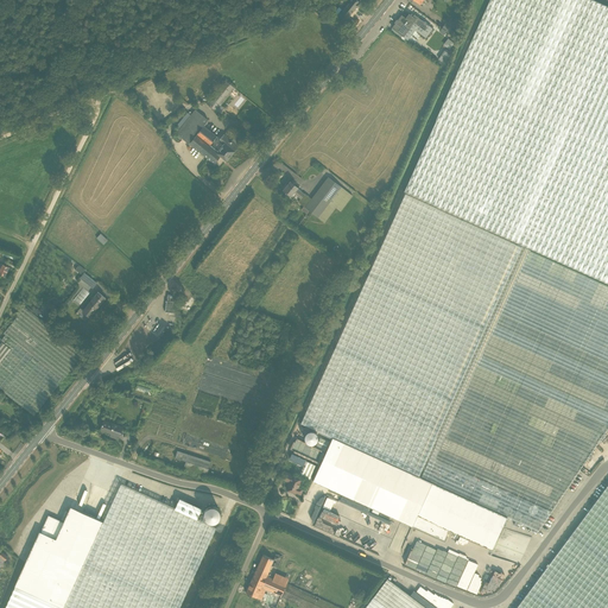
[(353,12),(360,2),(356,0),(349,0),(344,6),(342,10),(339,7),(335,13),(346,21),(353,12)]
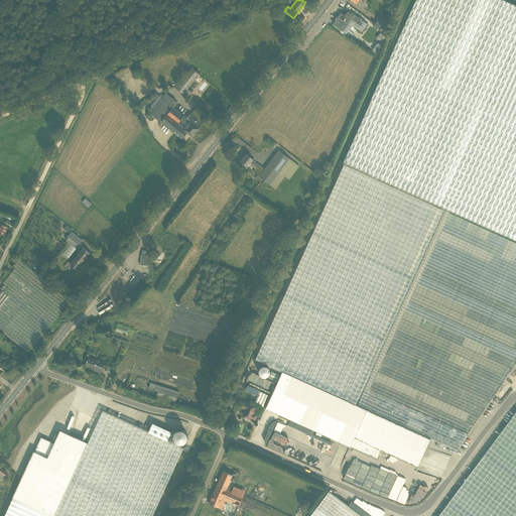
[(515,6),(502,0),(415,0),(343,162),(515,240),(515,6)]
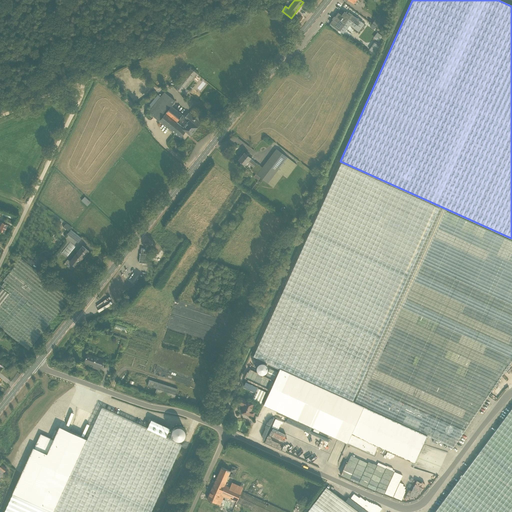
[(338,13),(330,23),(340,30),(347,20),(338,13)]
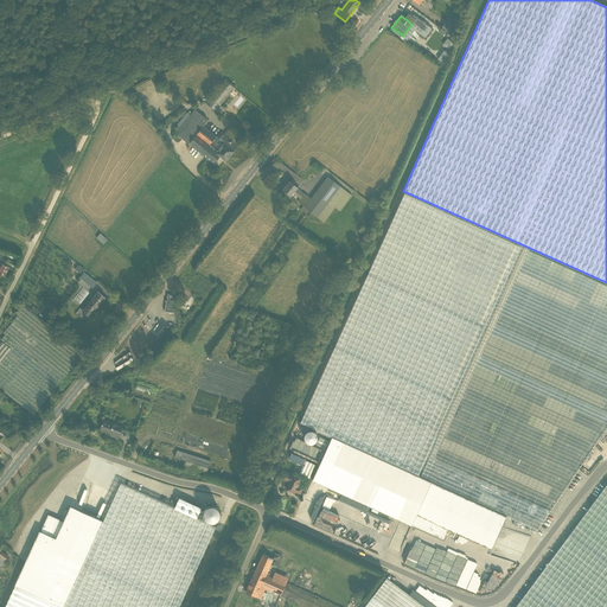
[(445,21),(441,29),(447,32),(452,26),(445,21)]
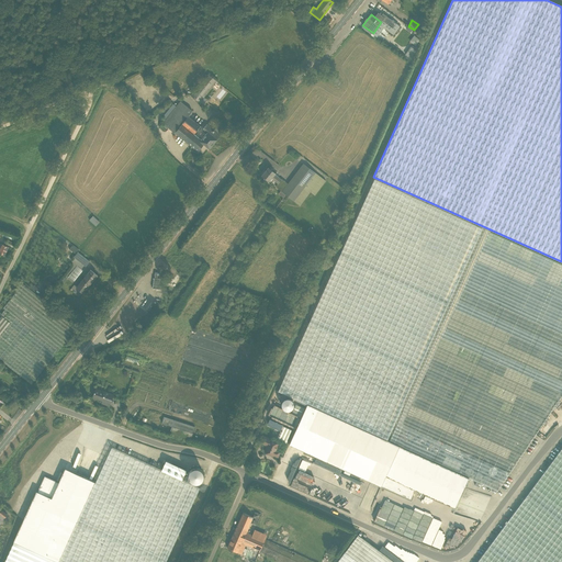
[(416,45),(419,41),(416,38),(417,37),(414,35),(409,41),(416,45)]
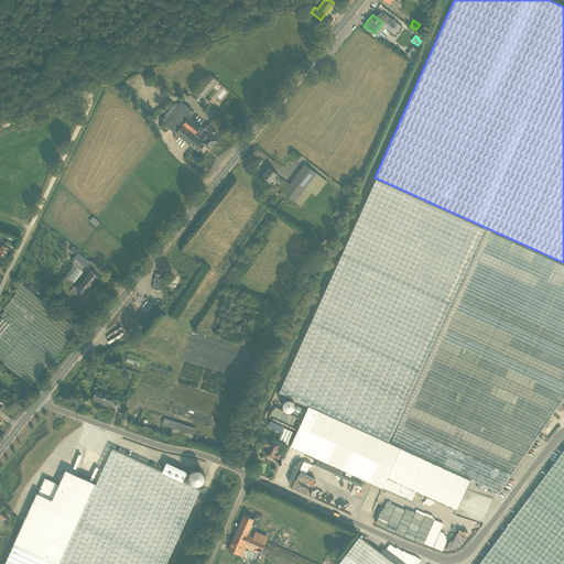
[(412,46),(407,55),(413,60),(419,51),(412,46)]
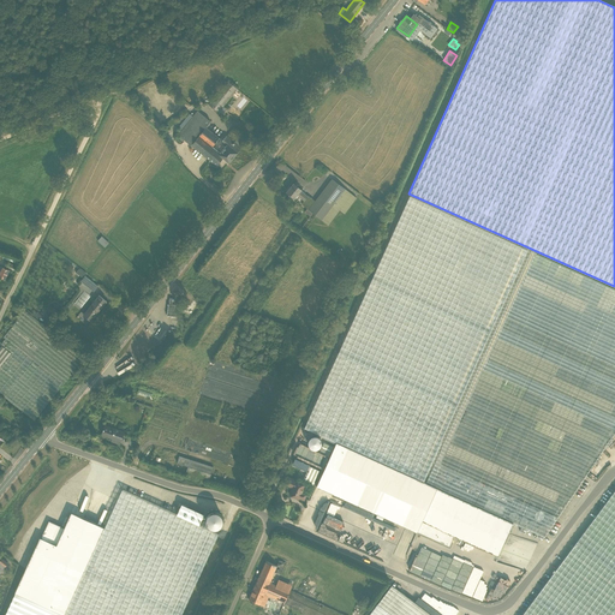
[(237,89),(227,81),(209,105),(219,112),(237,89)]
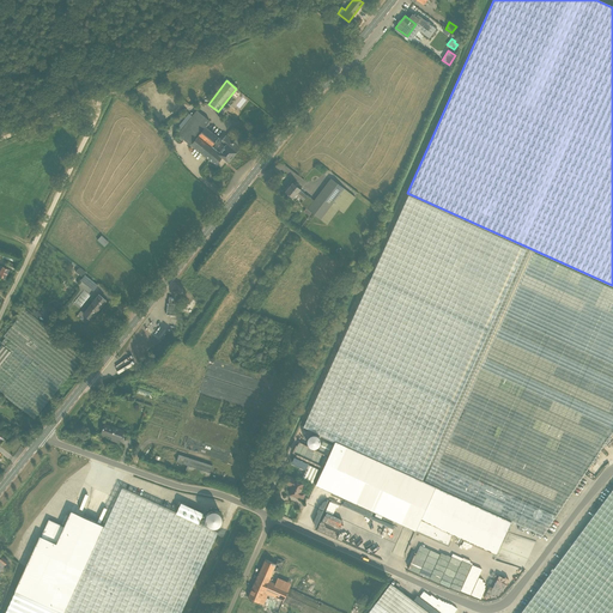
[(196,110),(176,135),(190,146),(205,127),(210,121),(196,110)]
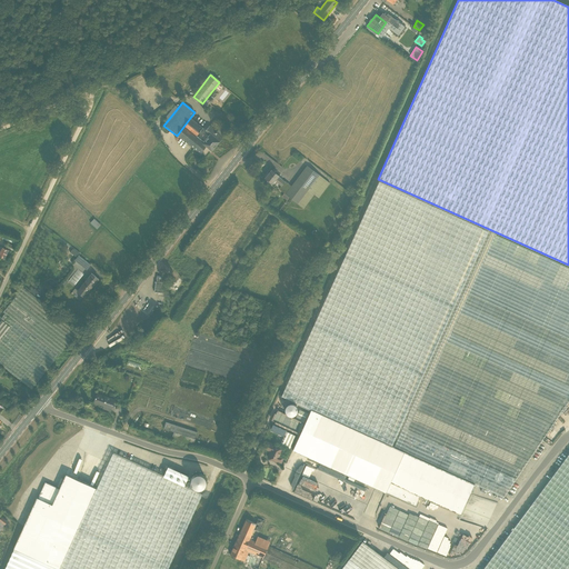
[(177,136),(200,153),(207,146),(212,150),(216,146),(213,143),(217,139),(210,133),(210,135),(203,141),(196,136),(202,128),(190,118),(177,136)]
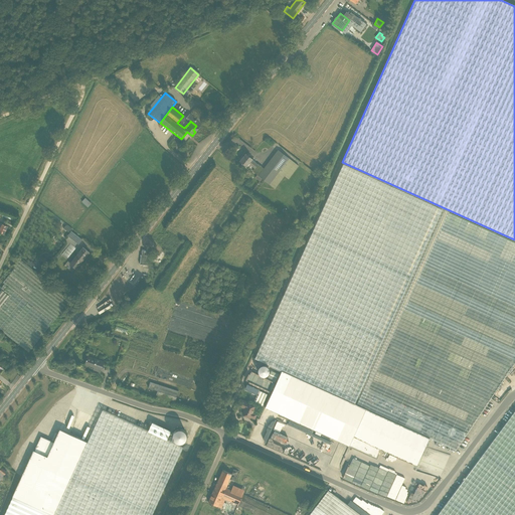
[(202,124),(192,116),(193,113),(192,112),(186,118),(190,122),(190,121),(196,126),(193,130),(195,132),(198,128),(202,124)]
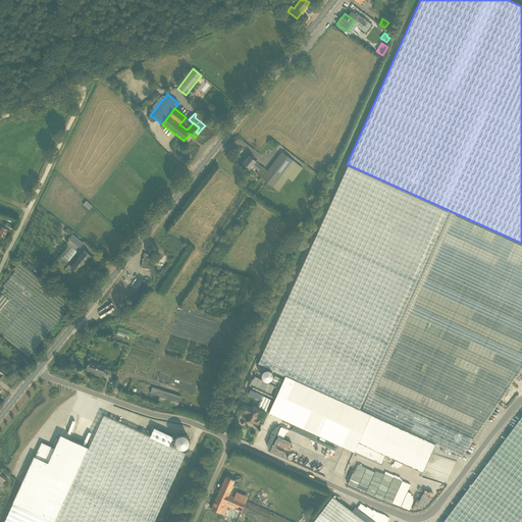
[(252,154),(255,150),(249,145),(246,149),(252,154)]
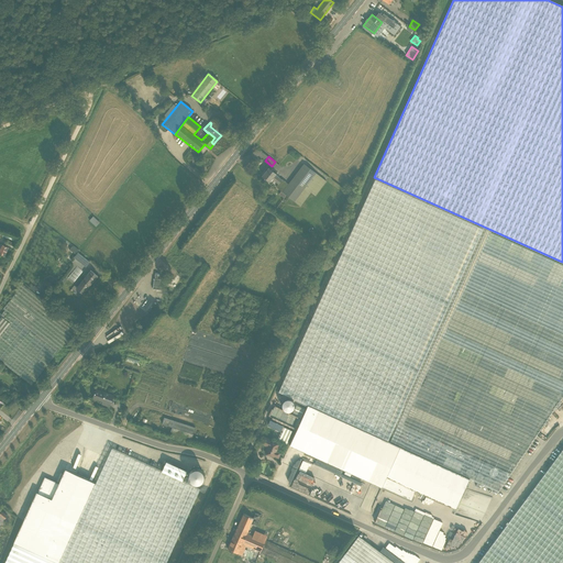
[(283,179),(282,180),(275,175),(276,174),(268,168),(263,176),(269,181),(272,178),(278,184),(276,187),(286,195),(295,202),(300,206),(311,192),(316,196),(327,181),(304,164),(288,184),(283,179)]
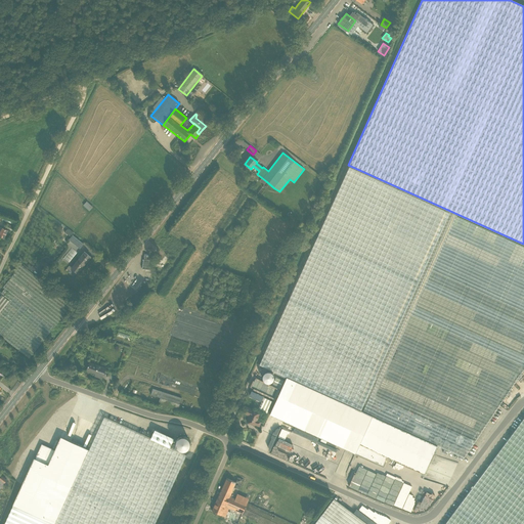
[(373,416),(360,410),(449,213),(348,167),(259,364),(287,377),(269,415),(321,438),(328,440),(355,453),(359,444),(373,416)]
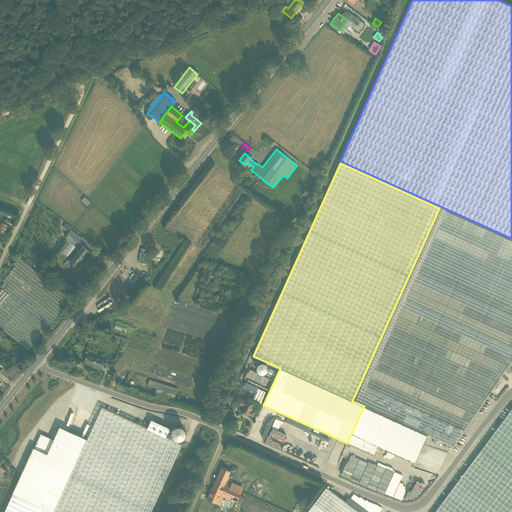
[(355,402),(364,406),(428,435),(454,447),(508,366),(511,361),(511,241),(442,210),(355,402)]
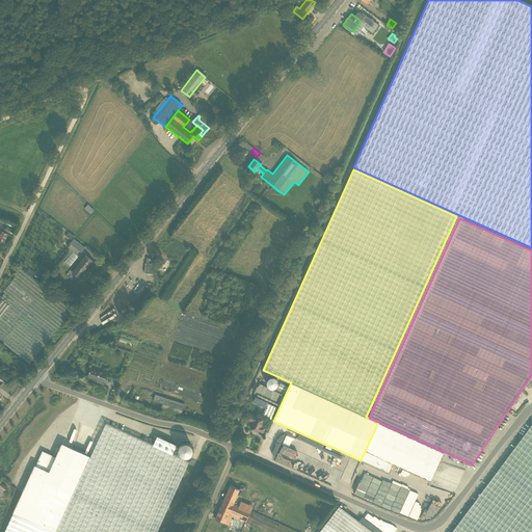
[(81,253),(84,247),(73,238),(69,243),(81,253)]
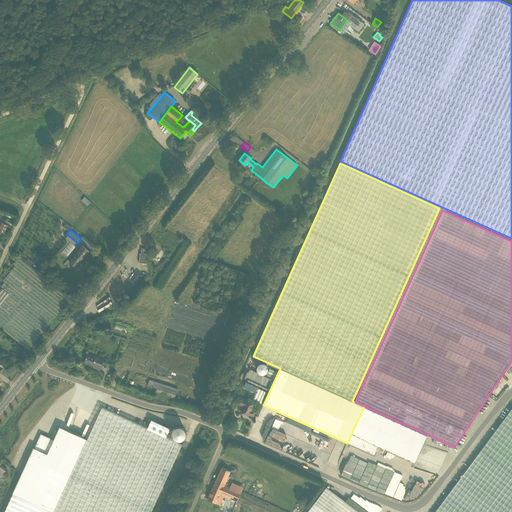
[(72,259),(73,259),(70,262),(76,267),(89,251),(82,246),(72,259)]
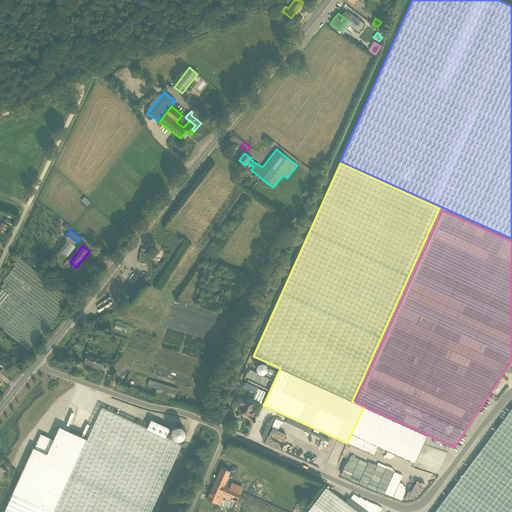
[(0,289),(0,305),(9,294),(1,288),(0,289)]
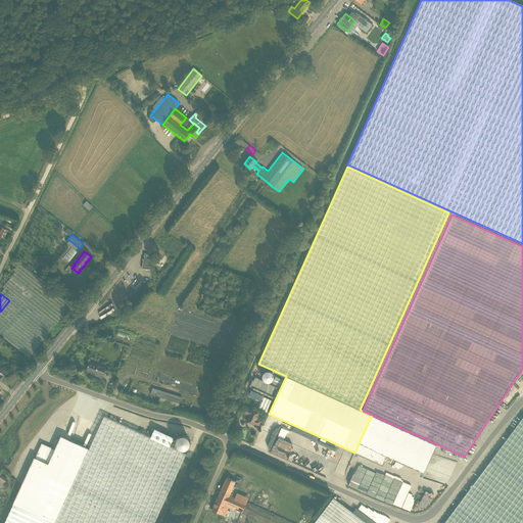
[(89,362),(86,370),(95,373),(95,375),(102,378),(105,368),(89,362)]
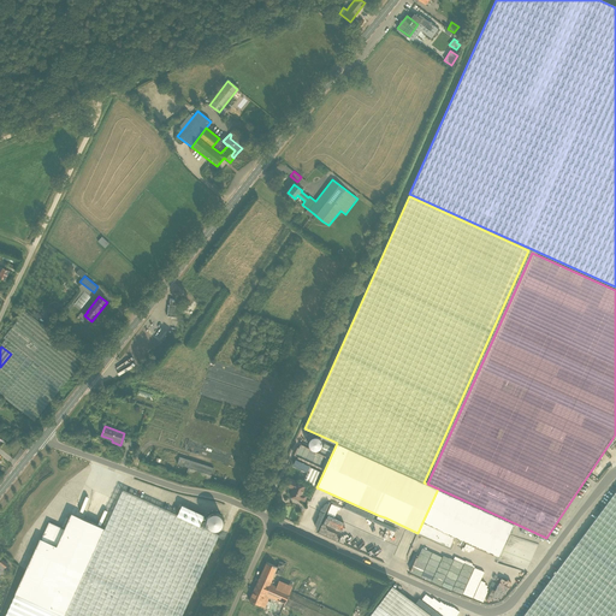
[(321,449),(321,437),(309,437),(309,449),(321,449)]
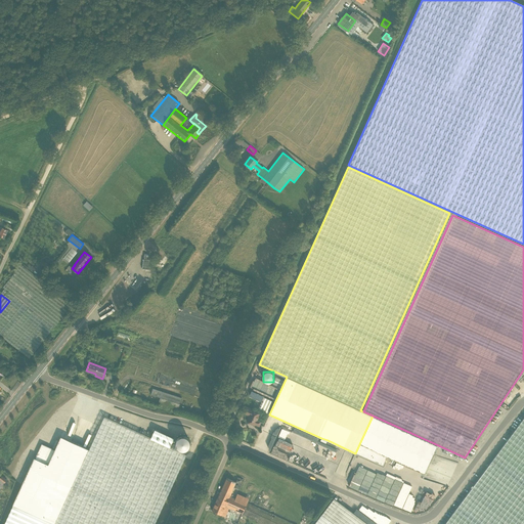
[(251,391),(249,397),(261,401),(258,409),(267,412),(272,399),(251,391)]
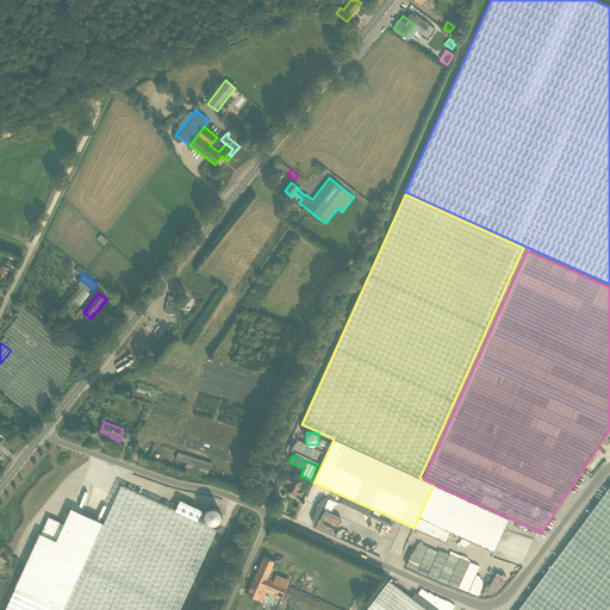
[(297,493),(302,496),(304,491),(299,489),(302,483),(293,478),(293,477),(285,473),(282,480),(290,484),(287,490),(297,495),(297,493)]
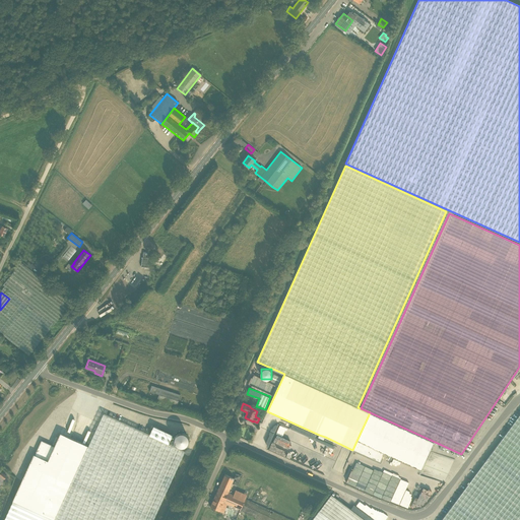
[(421,470),(431,451),(435,442),(370,412),(356,441),(385,453),(421,470)]
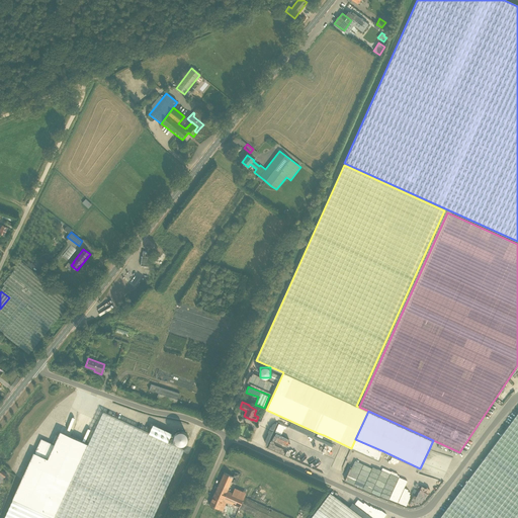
[(101,413),(87,445),(59,432),(53,445),(39,439),(33,453),(32,453),(11,500),(2,517),(151,517),(182,450),(166,442),(170,434),(152,425),(148,434),(101,413)]
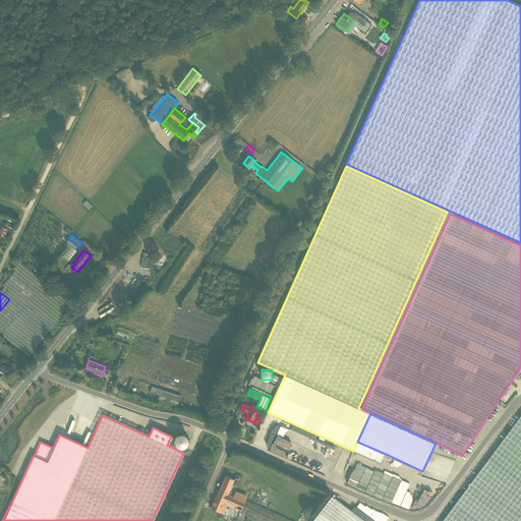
[(520,520),(520,415),(442,520),(365,520),(332,496),(312,520),(520,520)]
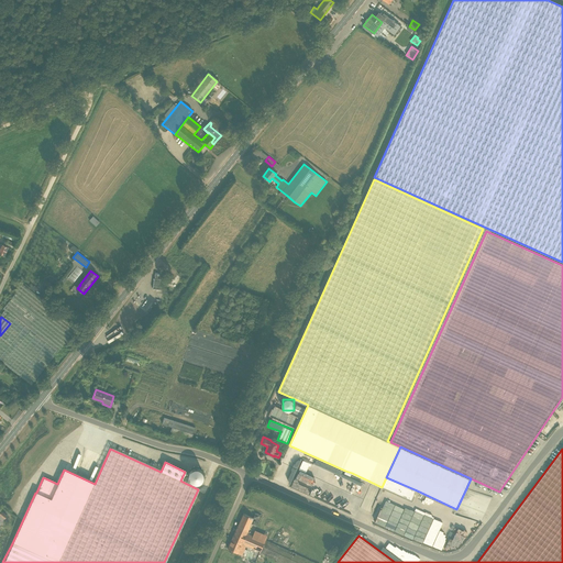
[(345,484),(307,470),(308,465),(300,462),(291,486),(310,493),(312,486),(318,488),(319,484),(331,488),(332,486),(343,490),(345,484)]
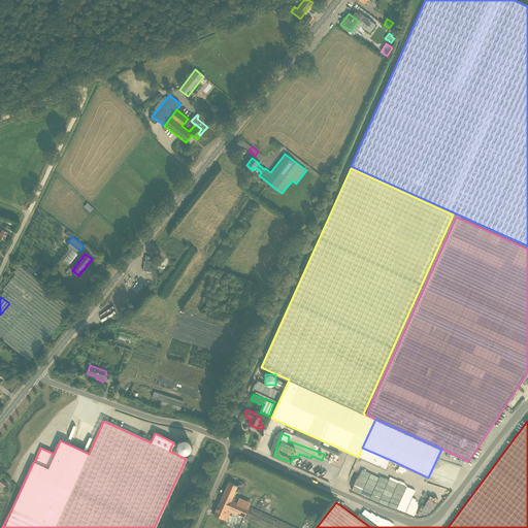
[(191,450),(192,448),(193,444),(193,442),(191,439),(189,438),(186,437),(184,437),(180,439),(179,441),(178,443),(178,447),(180,449),(183,451),(185,452),(188,452),(191,450)]
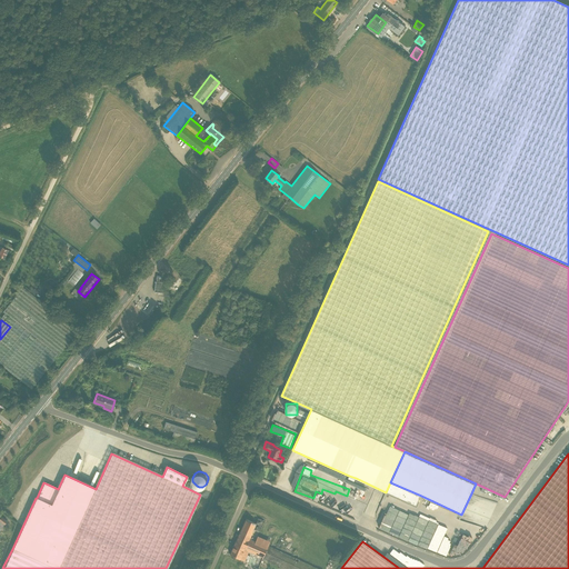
[(386,492),(416,506),(421,496),(390,482),(386,492)]
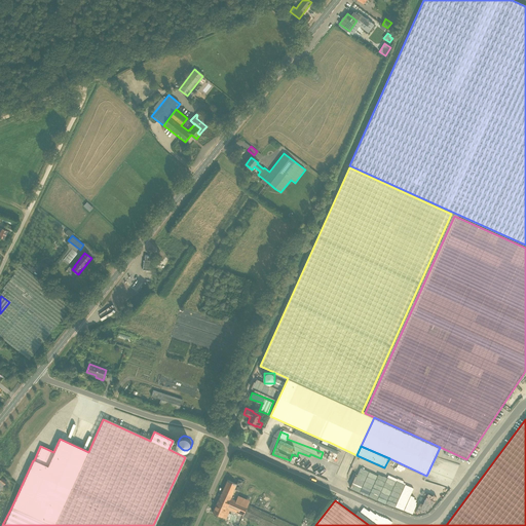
[(379,500),(388,504),(399,480),(363,465),(353,490),(379,500)]
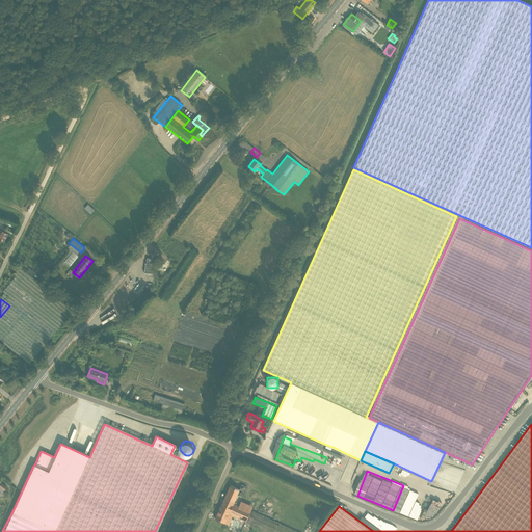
[(233,515),(246,521),(250,511),(239,506),(237,505),(234,504),(238,495),(243,497),(245,491),(244,491),(246,486),(241,484),(239,489),(230,485),(215,519),(229,525),(233,515)]
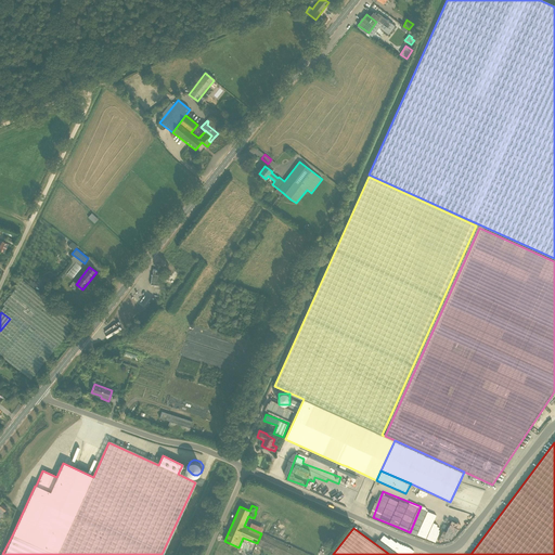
[(439,511),(431,528),(428,527),(425,534),(423,533),(422,537),(444,545),(448,538),(452,539),(452,537),(455,539),(463,519),(439,511)]
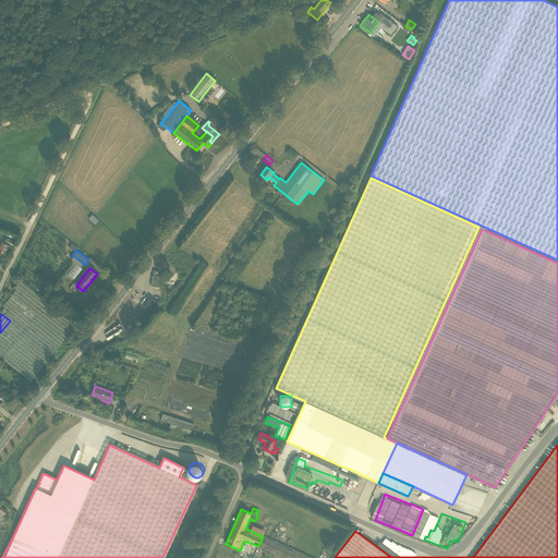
[(258,546),(257,548),(279,557),(314,557),(264,535),(263,536),(258,546)]
